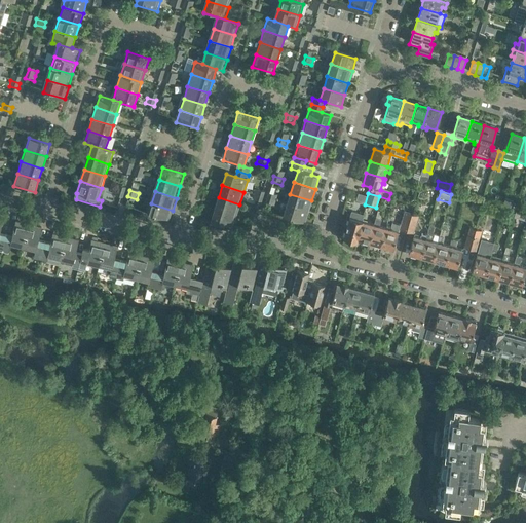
[(290,194),(287,207),(307,213),(311,200),(290,194)]
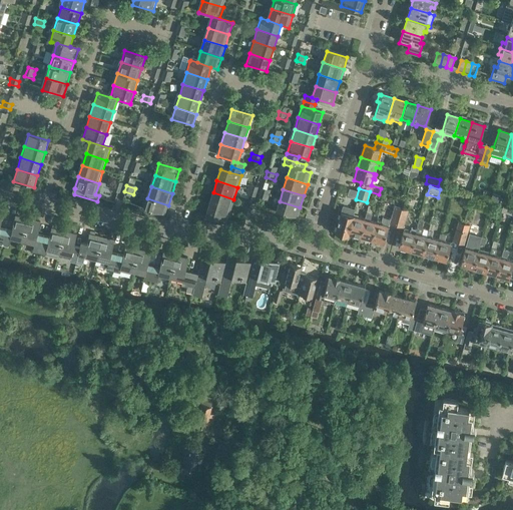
[(213,192),(209,204),(230,210),(233,199),(213,192)]
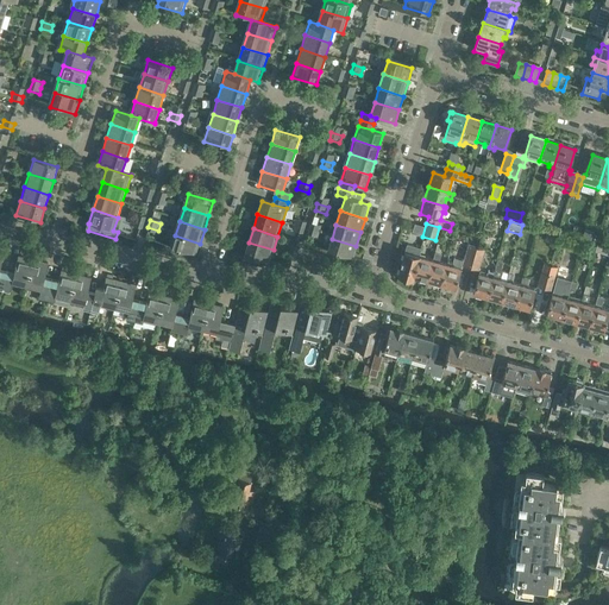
[(200,244),(175,235),(171,250),(195,257),(200,244)]
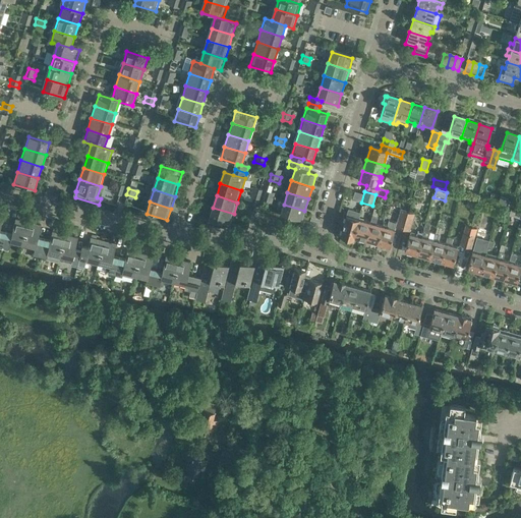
[(304,211),(284,205),(280,216),(301,223),(304,211)]
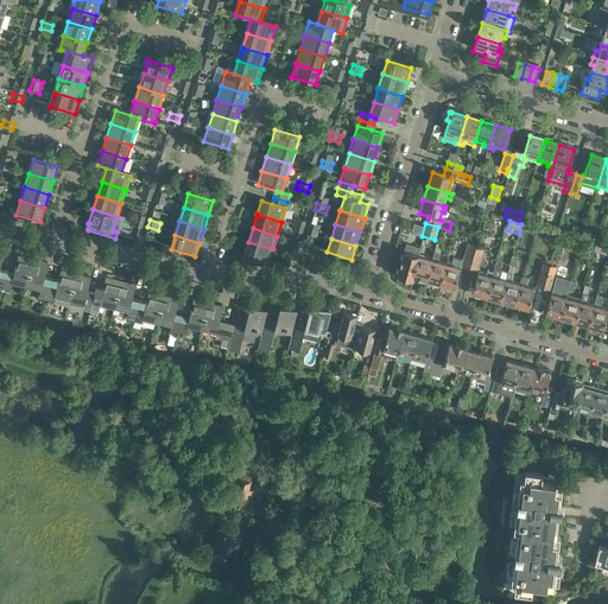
[(248,242),(244,256),(268,264),(273,249),(248,242)]
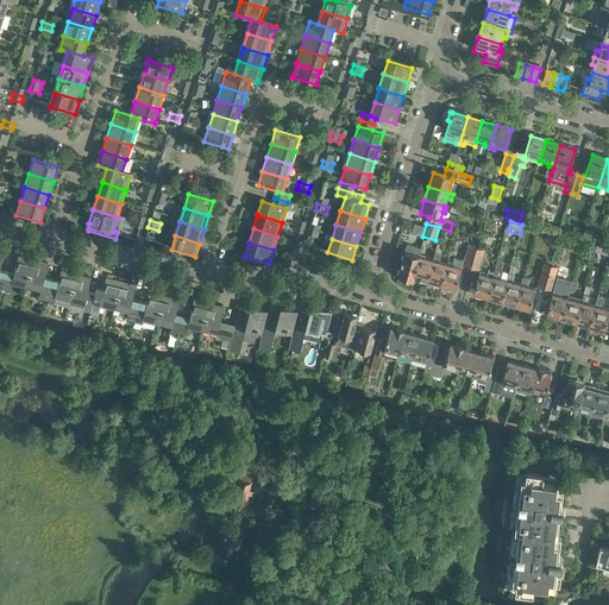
[(432,262),(426,283),(440,287),(446,266),(439,264),(441,257),(440,257),(443,249),(437,246),(433,263),(432,262)]
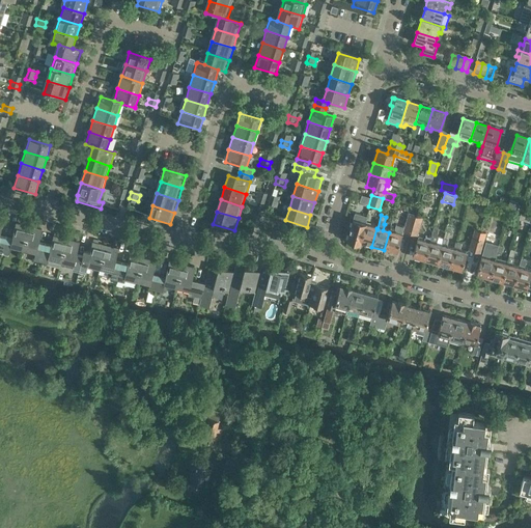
[(353,222),(352,222),(346,243),(359,246),(360,244),(365,225),(366,219),(354,216),(353,222)]
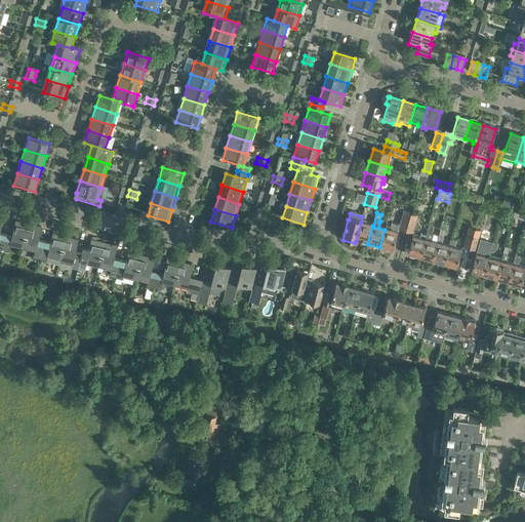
[(385,230),(379,247),(392,251),(397,234),(399,235),(399,232),(405,234),(410,215),(403,213),(400,227),(399,227),(391,225),(391,228),(386,226),(385,230)]
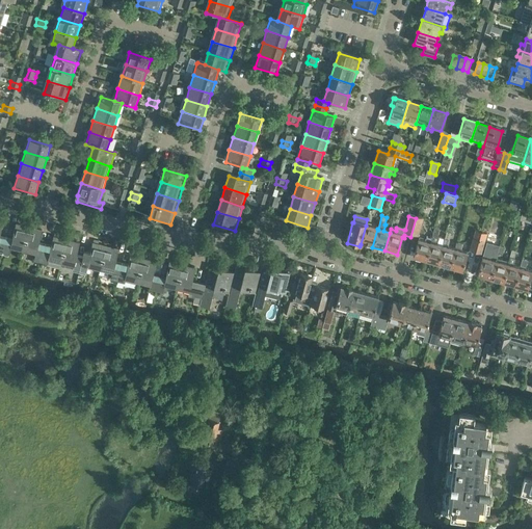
[(531,223),(531,219),(522,216),(520,222),(531,227),(531,223)]
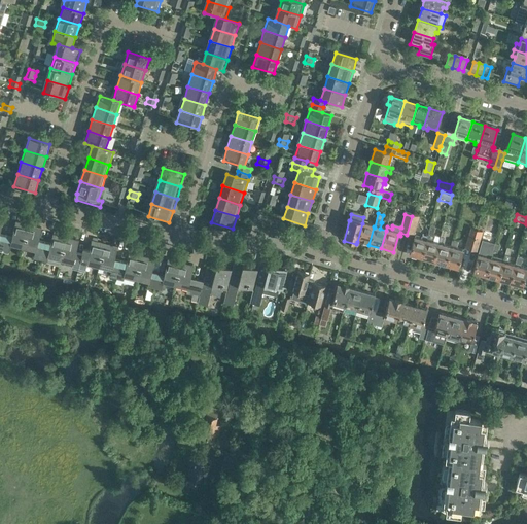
[(412,216),(407,235),(415,237),(419,218),(412,216)]
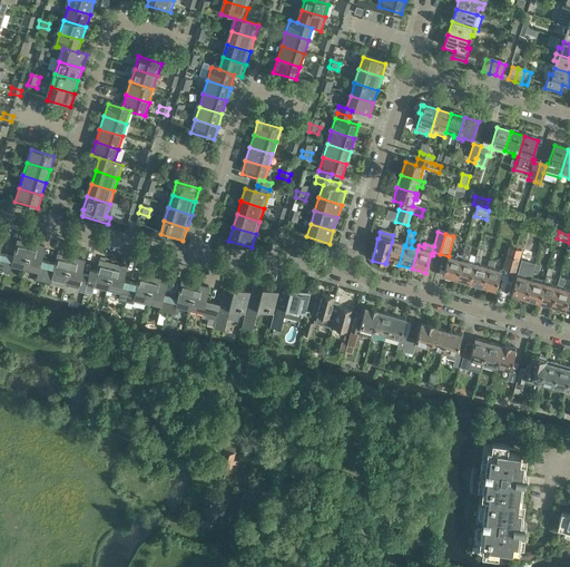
[(392,242),(386,262),(399,265),(404,245),(392,242)]
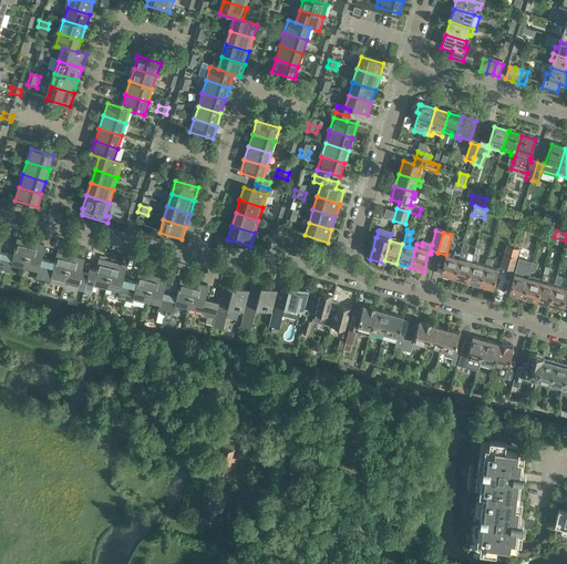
[(4,256),(1,273),(8,275),(11,265),(23,268),(30,245),(16,242),(11,258),(4,256)]
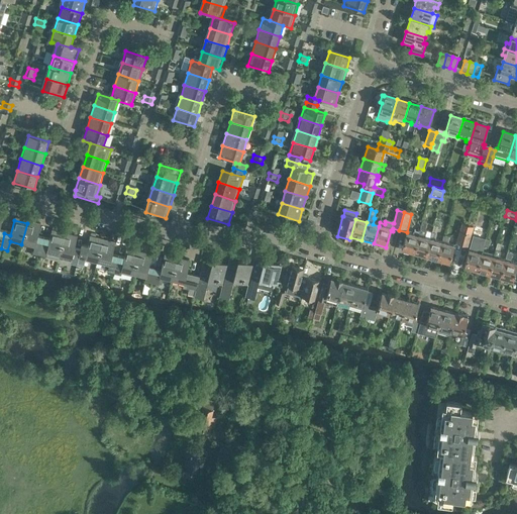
[(27,223),(21,244),(34,247),(32,257),(38,259),(42,242),(36,241),(39,226),(27,223)]
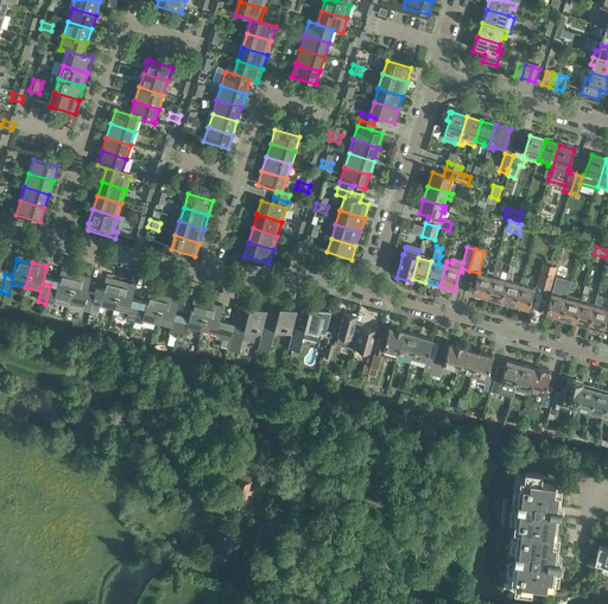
[(493,274),(486,299),(500,304),(506,283),(508,275),(502,273),(500,273),(502,265),(496,264),(493,274)]
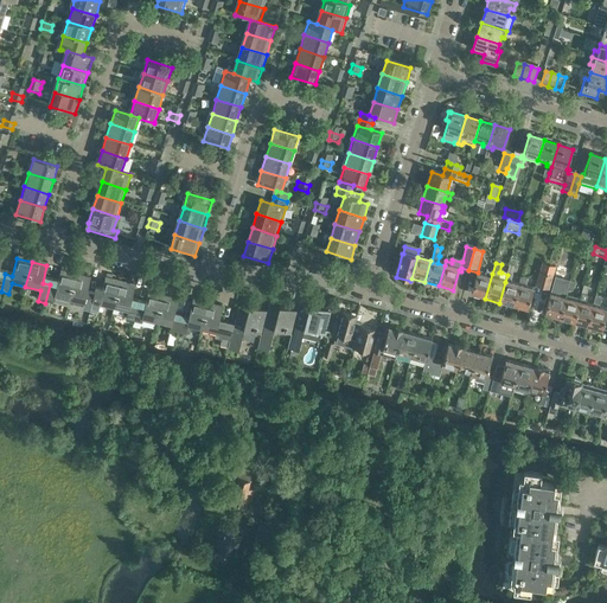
[(505,282),(499,303),(512,307),(518,286),(511,283),(513,277),(512,276),(515,268),(513,268),(515,267),(510,265),(508,275),(505,282)]
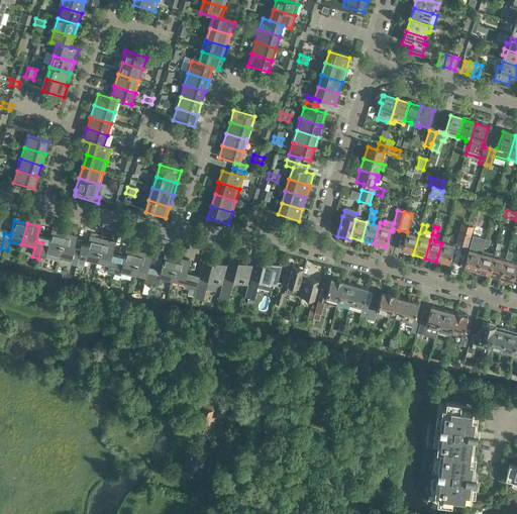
[(455,247),(461,249),(468,227),(461,226),(455,247)]
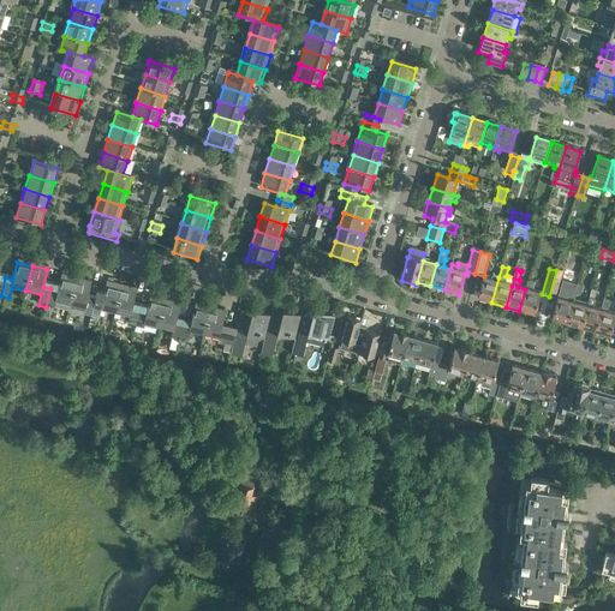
[(556,298),(562,273),(556,270),(549,297),(556,298)]
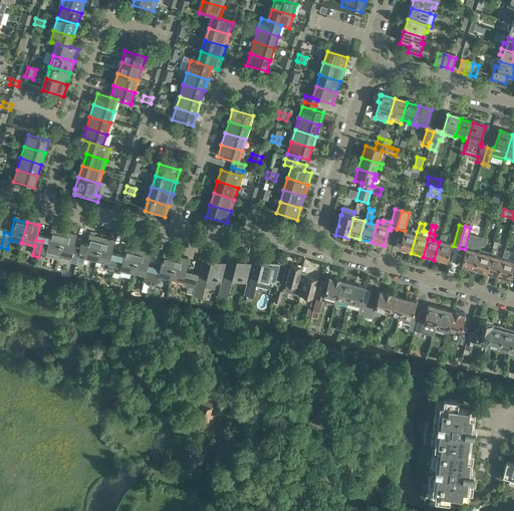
[(42,241),(38,257),(56,261),(58,256),(63,234),(51,231),(48,243),(42,241)]
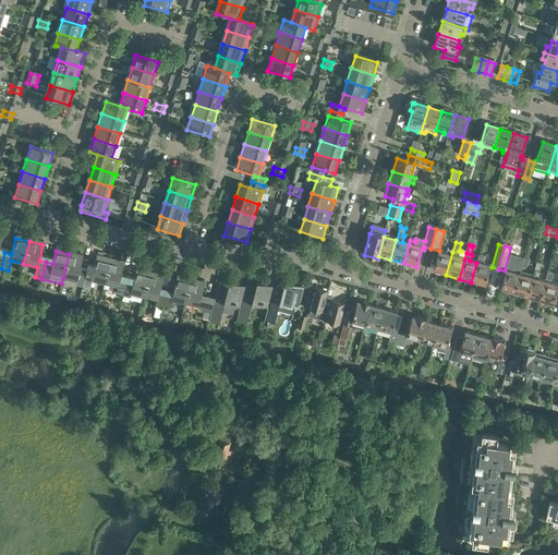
[(433,272),(446,275),(452,252),(448,251),(447,255),(438,252),(433,272)]
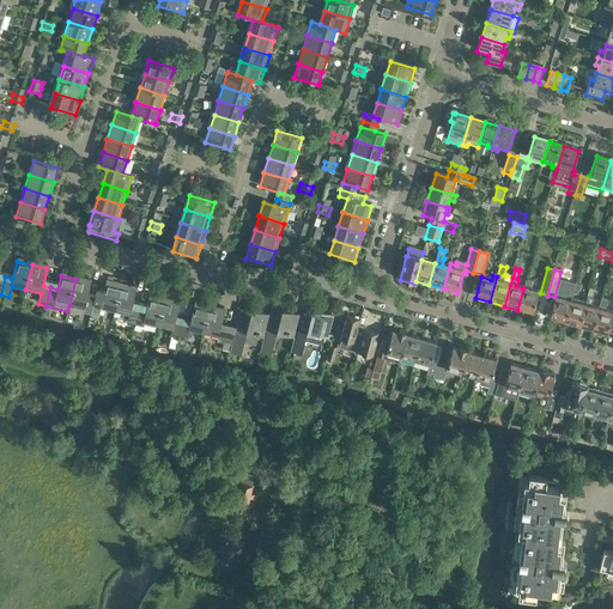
[(76,279),(70,305),(84,309),(82,316),(89,317),(93,298),(87,297),(91,282),(76,279)]
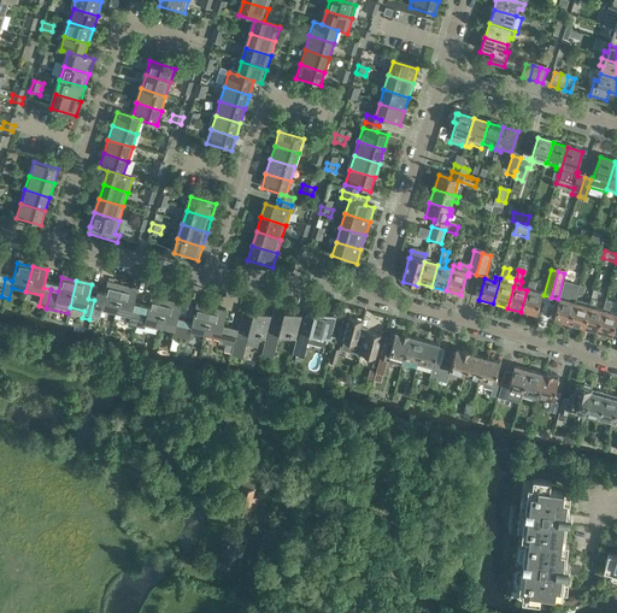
[(527,290),(521,312),(535,316),(541,295),(534,293),(536,286),(529,283),(527,290)]
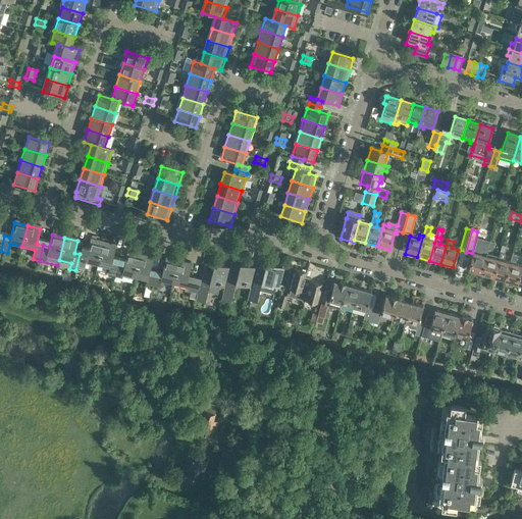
[(80,254),(75,270),(83,272),(86,262),(97,265),(102,244),(89,241),(86,256),(80,254)]
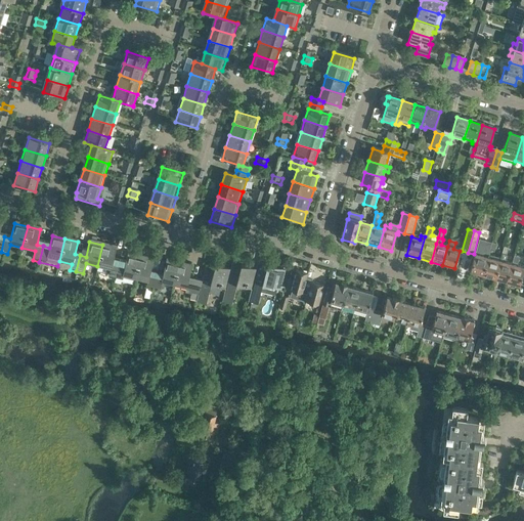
[(475,254),(470,272),(482,276),(488,256),(491,245),(479,242),(476,255),(475,254)]
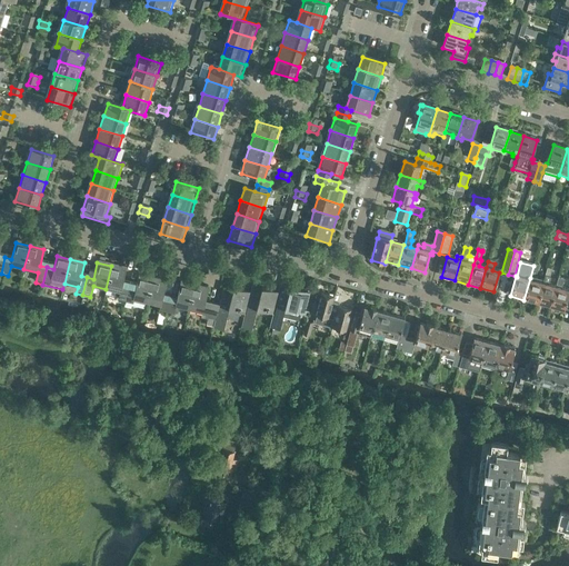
[(111,266),(106,289),(112,291),(118,304),(125,305),(129,288),(122,286),(126,270),(111,266)]
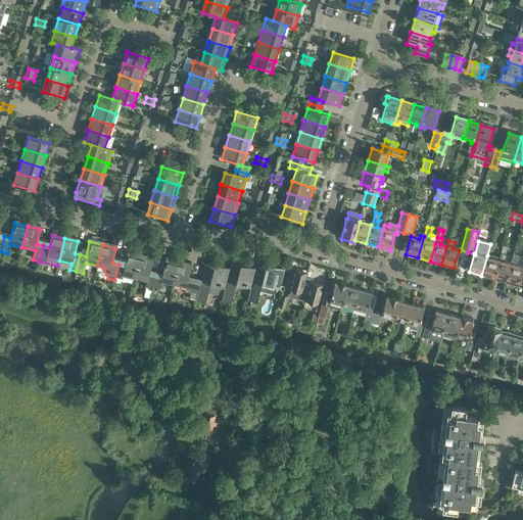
[(498,260),(493,279),(506,282),(511,264),(505,263),(507,256),(506,256),(508,249),(503,248),(500,260),(498,260)]
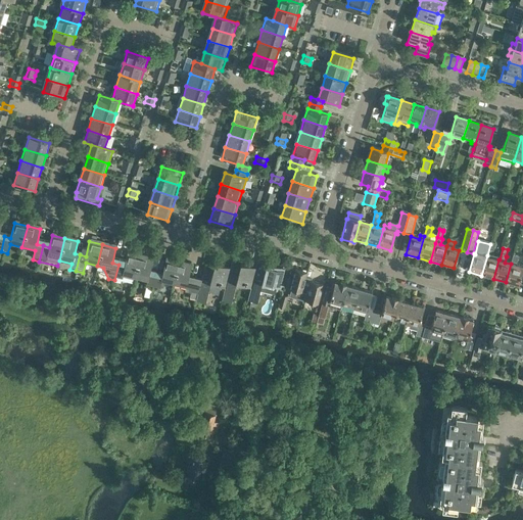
[(119,265),(114,280),(121,282),(122,278),(134,281),(134,279),(140,256),(127,253),(124,266),(119,265)]
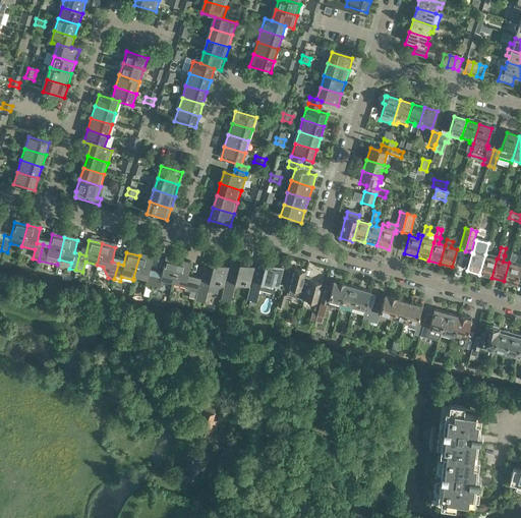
[(485,254),(479,275),(491,278),(497,259),(485,254)]
